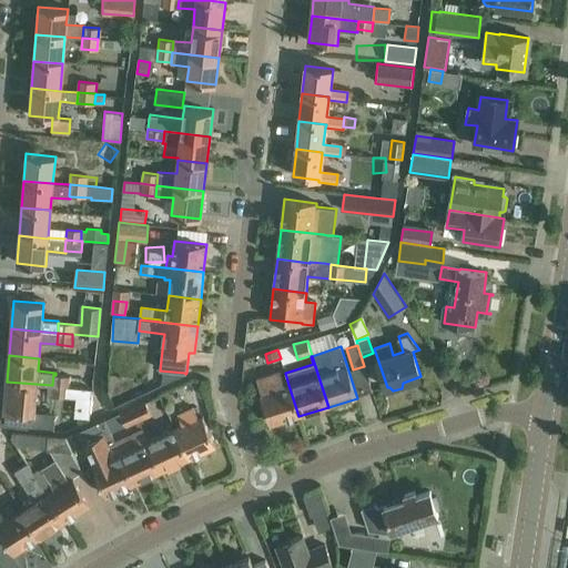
[(288,385),(286,386),(282,387),(281,384),(283,383),(280,373),(257,381),(261,394),(270,425),(298,416),(288,385)]
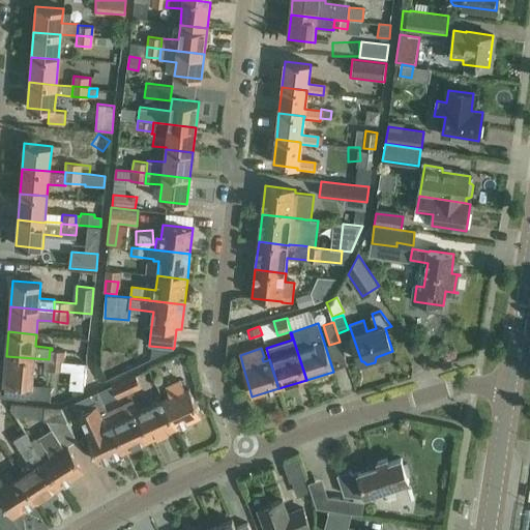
[(50,349),(49,359),(86,363),(87,353),(65,351),(52,350),(50,349)]
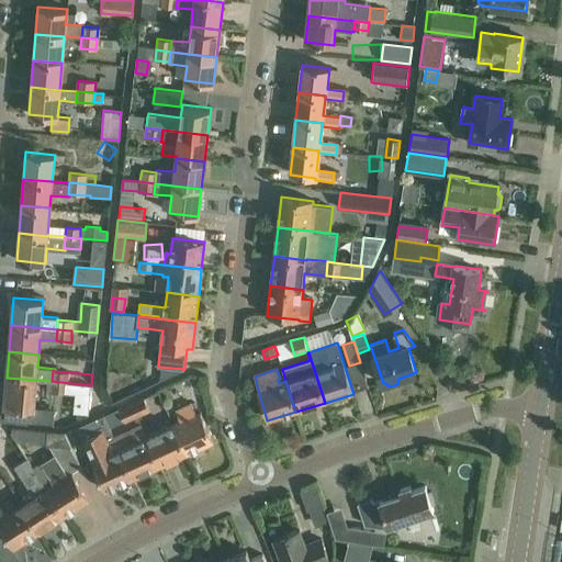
[(36,380),(7,378),(4,405),(17,406),(15,422),(29,423),(29,420),(54,423),(55,408),(34,406),(36,380)]
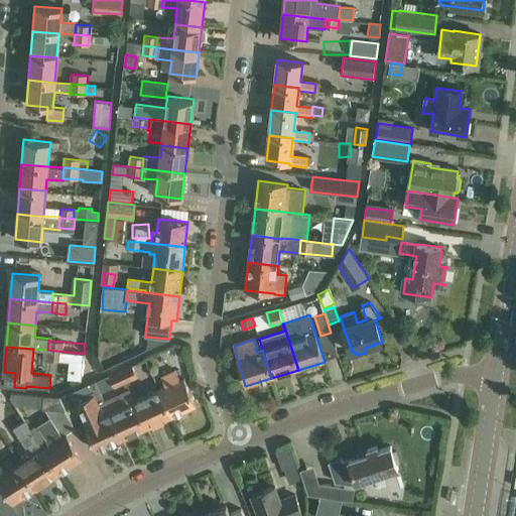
[(84,354),(47,350),(47,360),(83,363),(84,354)]
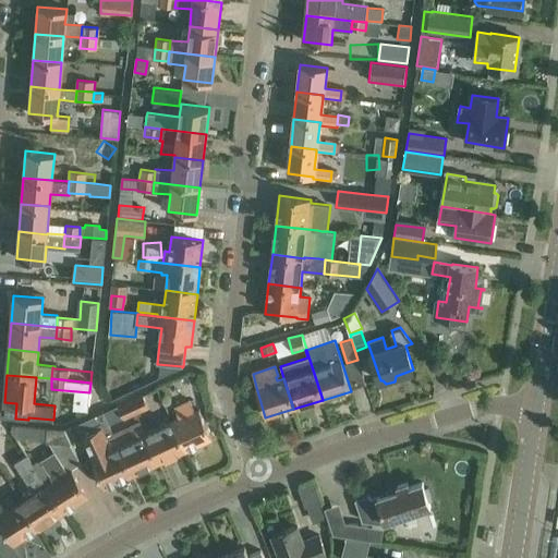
[(131,401),(137,414),(149,409),(144,396),(131,401)]
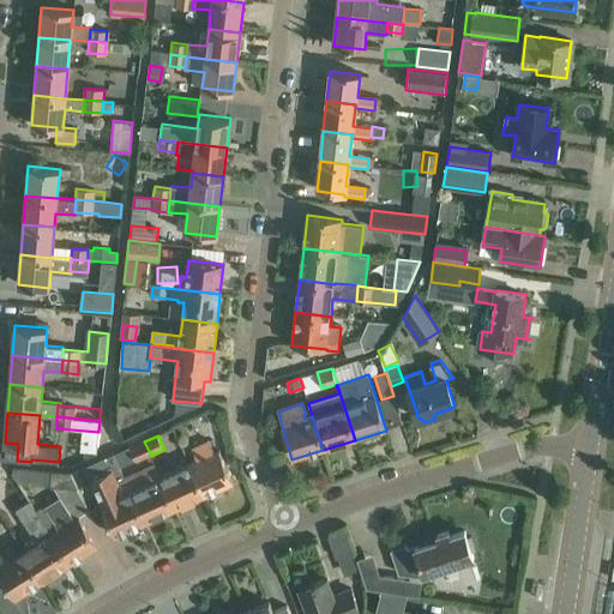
[(151,456),(144,441),(131,447),(137,462),(151,456)]
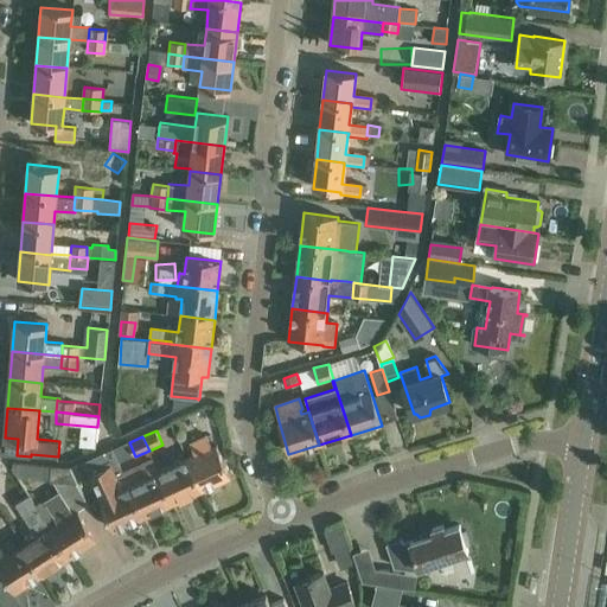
[(187,459),(202,490),(231,477),(217,445),(212,447),(206,436),(191,443),(196,455),(187,459)]
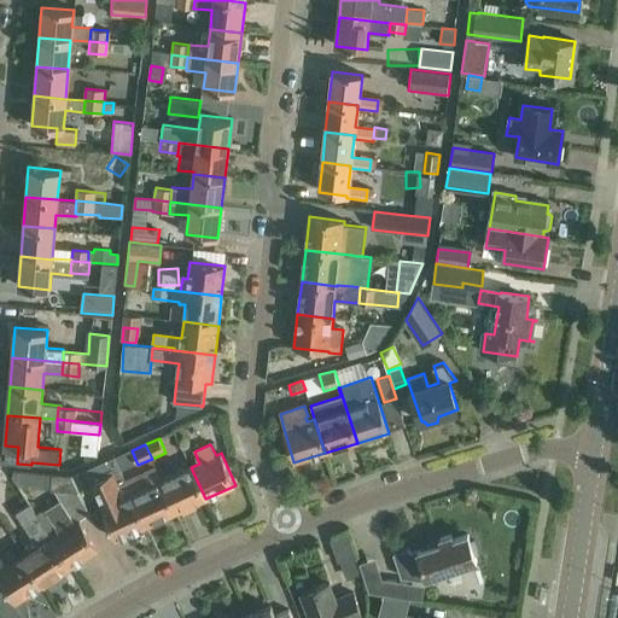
[(156,467),(127,481),(126,482),(146,526),(175,513),(162,481),(156,467)]
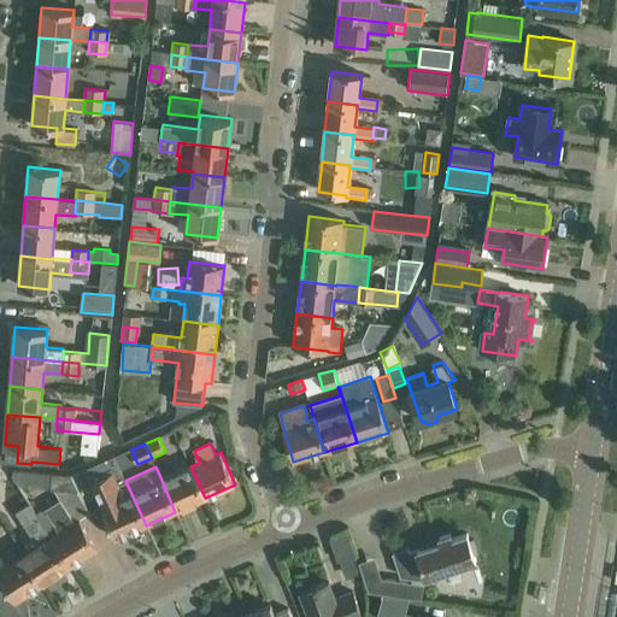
[(191,466),(162,480),(175,512),(205,498),(191,466)]
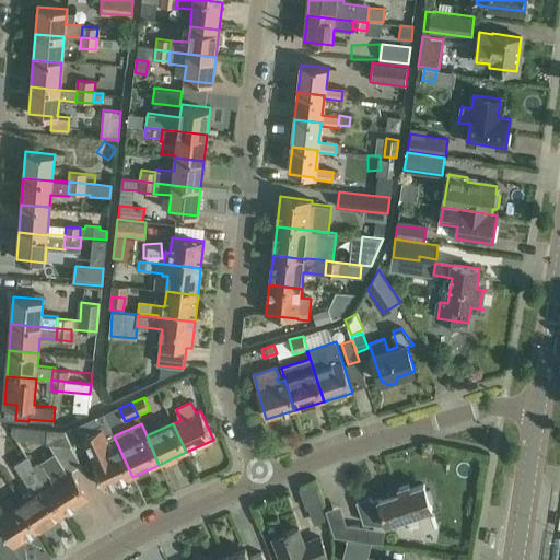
[(48,430),(47,444),(71,446),(66,431),(48,430)]
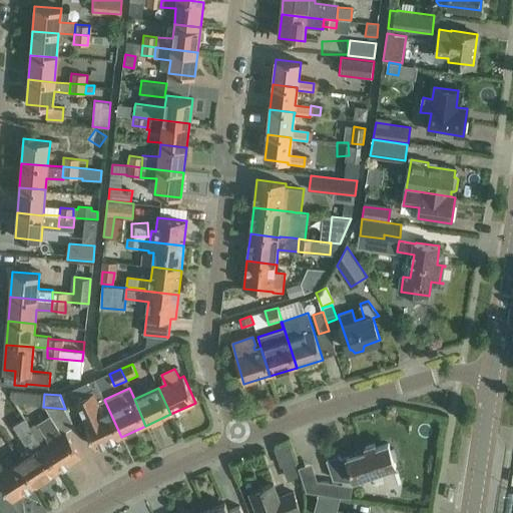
[(93,394),(79,400),(77,402),(86,422),(84,422),(96,448),(121,437),(104,400),(105,399),(105,398),(97,402),(93,394)]
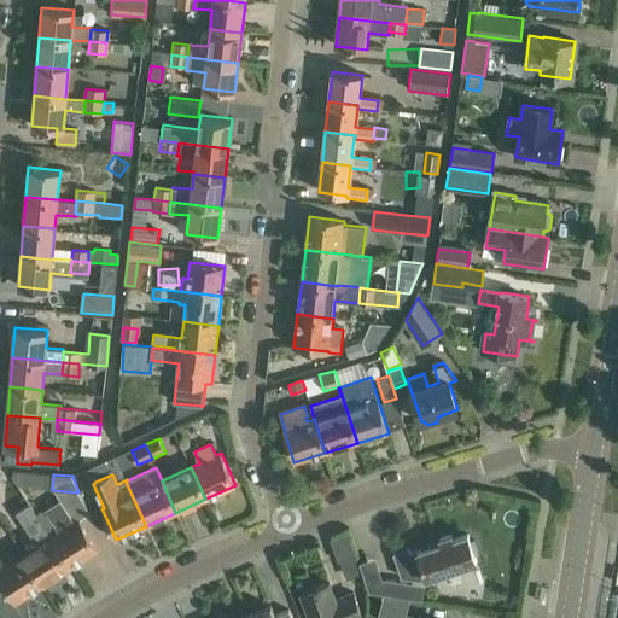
[(91,513),(79,493),(52,490),(59,500),(36,514),(70,567),(98,549),(79,520),(91,513)]
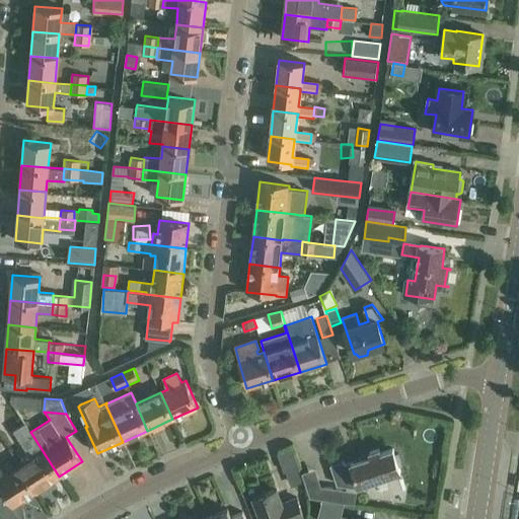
[(14,431),(31,458),(20,466),(36,491),(59,476),(30,432),(25,424),(14,431)]
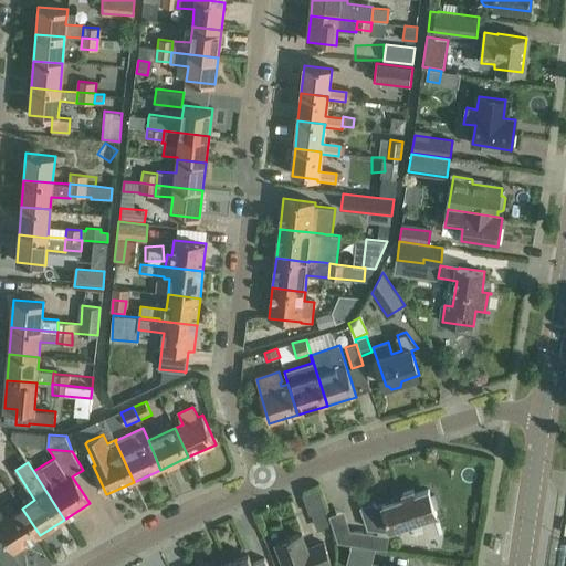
[(390,530),(390,532),(390,533),(401,534),(402,526),(437,515),(435,510),(438,507),(433,496),(430,496),(428,491),(415,495),(413,491),(402,494),(404,494),(399,496),(400,502),(396,503),(395,502),(376,507),(374,503),(362,507),(368,528),(386,532),(386,531),(390,530)]
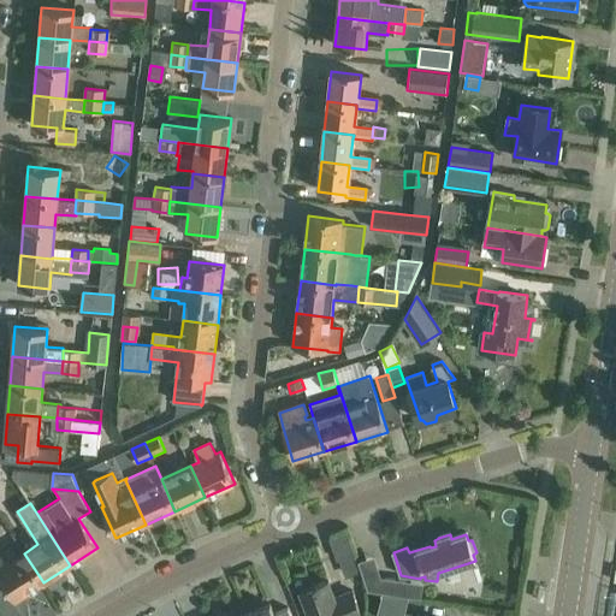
[(355,554),(350,543),(333,549),(337,560),(355,554)]
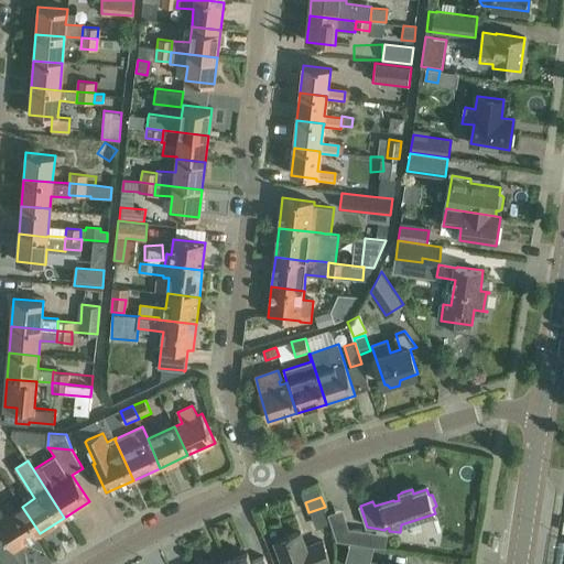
[(40,533),(22,507),(14,511),(9,502),(0,507),(0,519),(0,520),(0,530),(13,551),(40,533)]
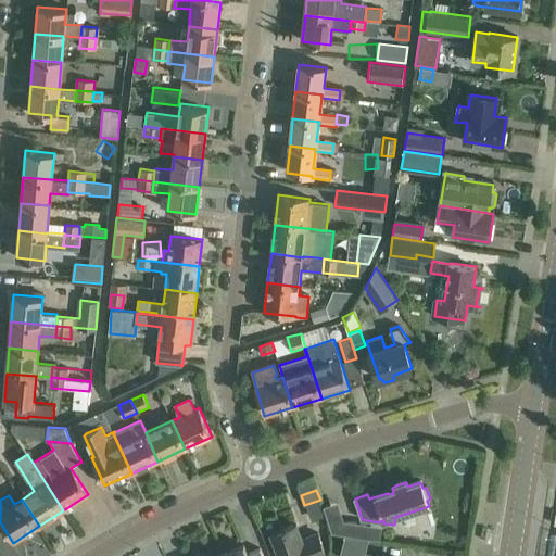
[(350,521),(348,534),(366,538),(368,523),(350,521)]
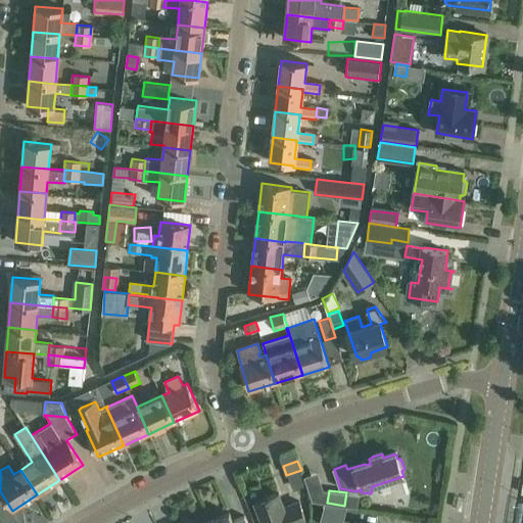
[(299,503),(284,509),(278,494),(256,503),(264,522),(303,522),(306,522),(299,503)]
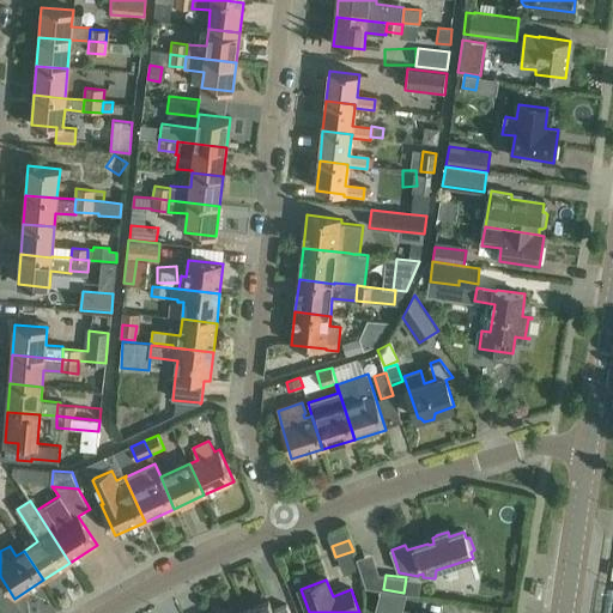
[(381,589),(374,612),(402,612),(404,612),(408,594),(404,593),(383,589),(381,589)]
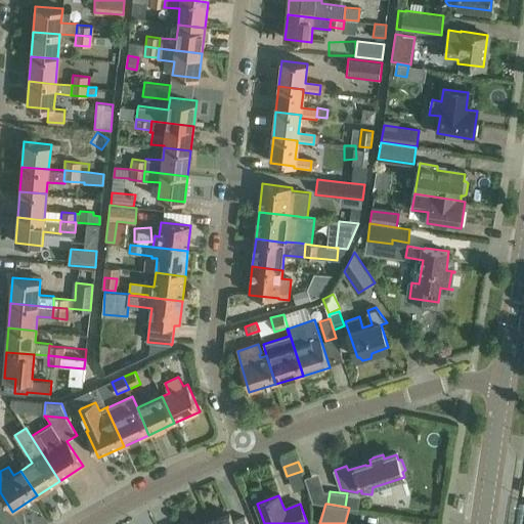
[(229,515),(208,523),(247,523),(245,518),(233,523),(229,515)]
